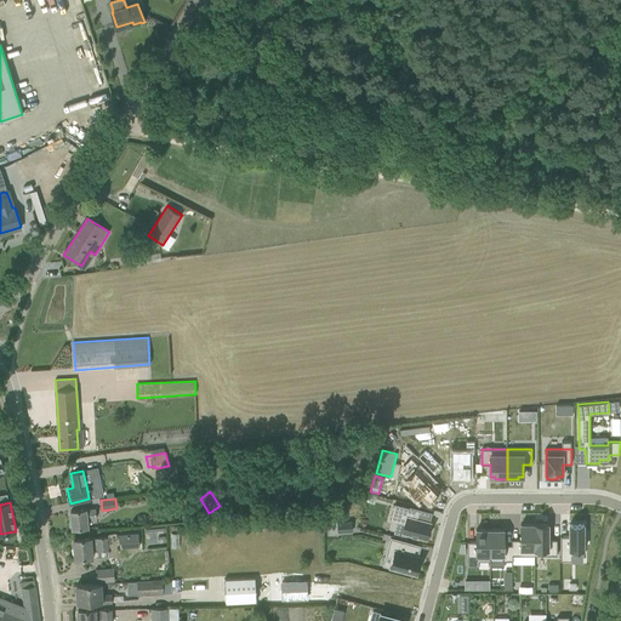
[(426,539),(431,523),(417,519),(420,511),(394,503),(391,520),(405,524),(403,533),(426,539)]
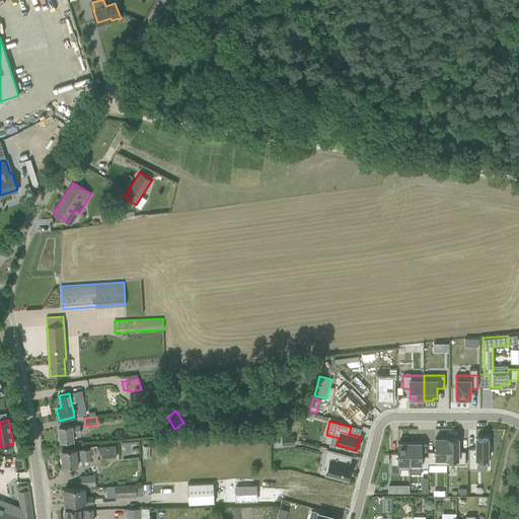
[(59,427),(61,442),(73,441),(72,433),(82,432),(81,425),(59,427)]
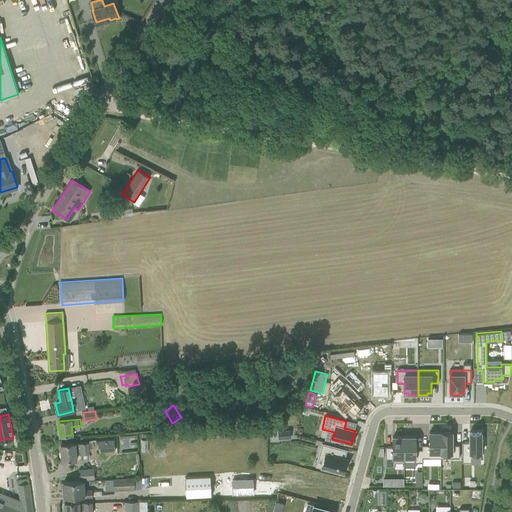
[(279,430),(279,439),(290,438),(289,430),(279,430)]
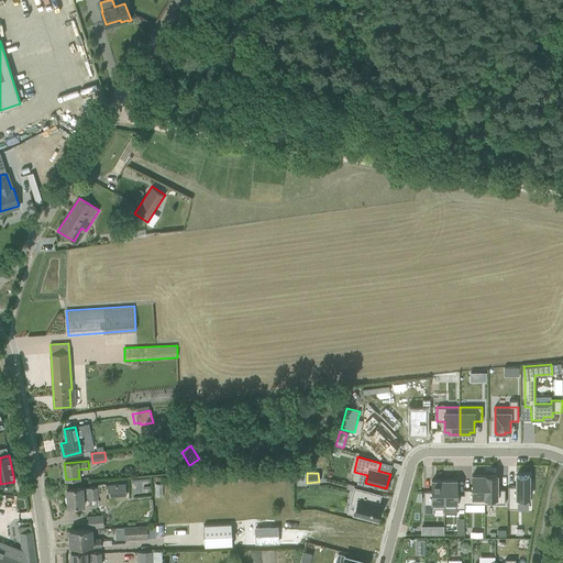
[(485,504),(485,475),(472,475),(472,489),(464,489),(464,494),(464,504),(465,504),(485,504)]
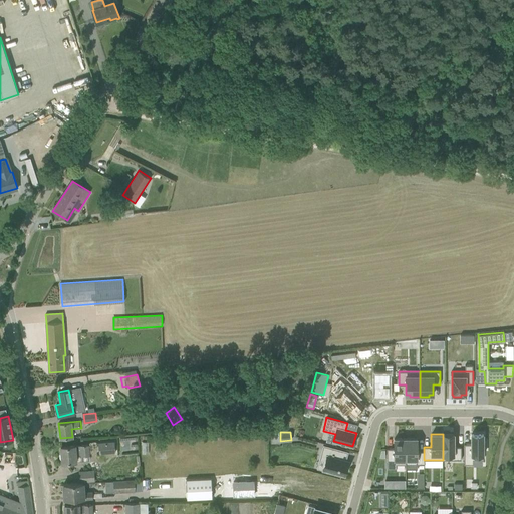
[(461,460),(461,447),(454,447),(454,434),(443,434),(443,460),(461,460)]
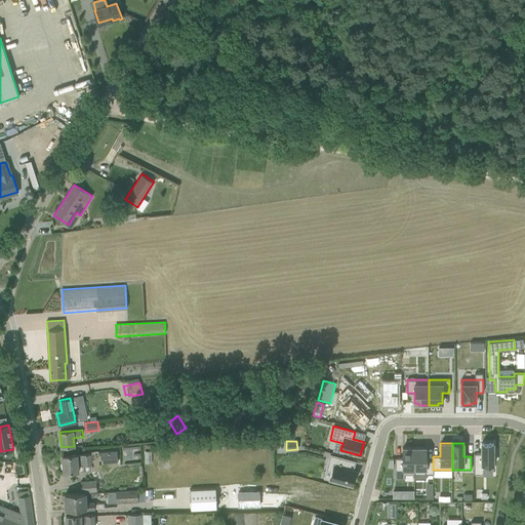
[(493,470),(493,458),(496,458),(496,450),(493,450),(493,443),(481,443),(481,453),(474,453),(474,474),(483,474),(483,470),(493,470)]
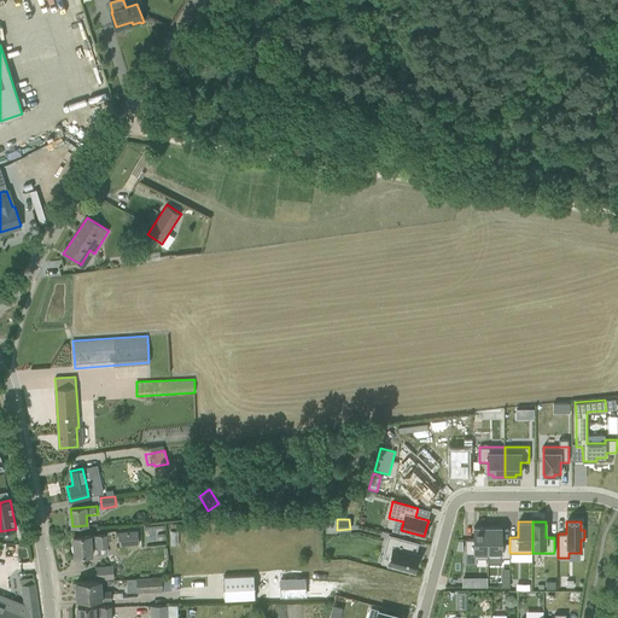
[(488,558),(488,526),(474,526),(474,538),(465,538),(465,564),(477,564),(477,558),(488,558)]
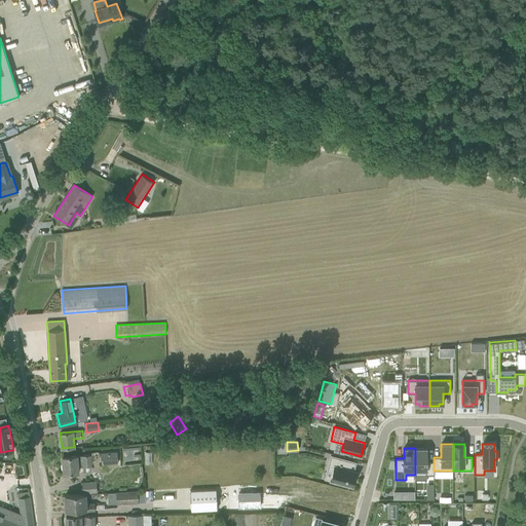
[(434,461),(426,461),(426,448),(415,448),(415,475),(415,480),(426,480),(426,475),(435,475),(435,471),(434,471),(434,461)]
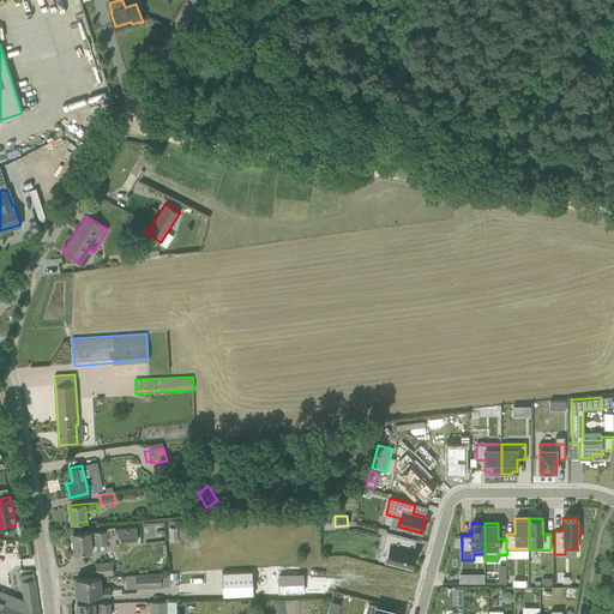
[(137,527),(118,528),(119,542),(138,541),(137,527)]
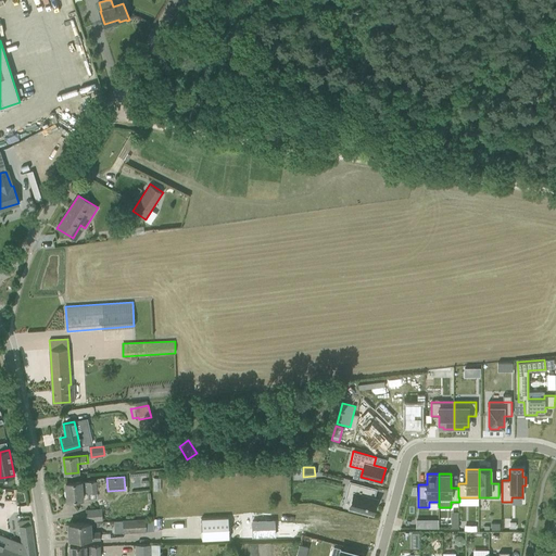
[(66,482),(67,501),(97,498),(95,480),(66,482)]
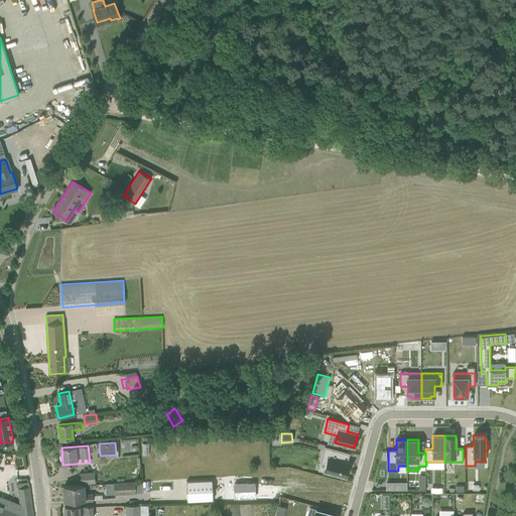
[(348,467),(349,463),(342,461),(344,453),(325,447),(321,459),(328,460),(325,472),(346,478),(349,468),(348,467)]
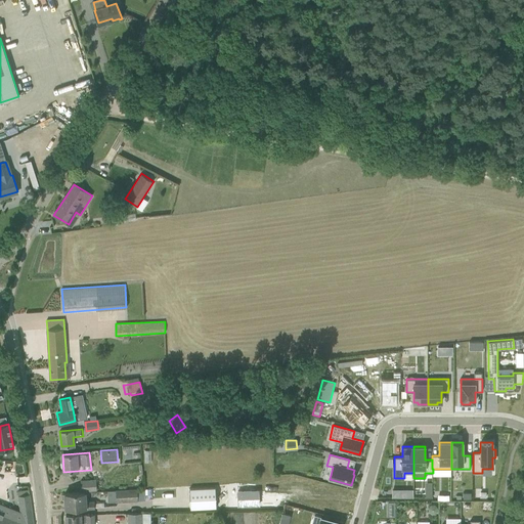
[(81,480),(82,492),(86,491),(96,490),(96,479),(81,480)]
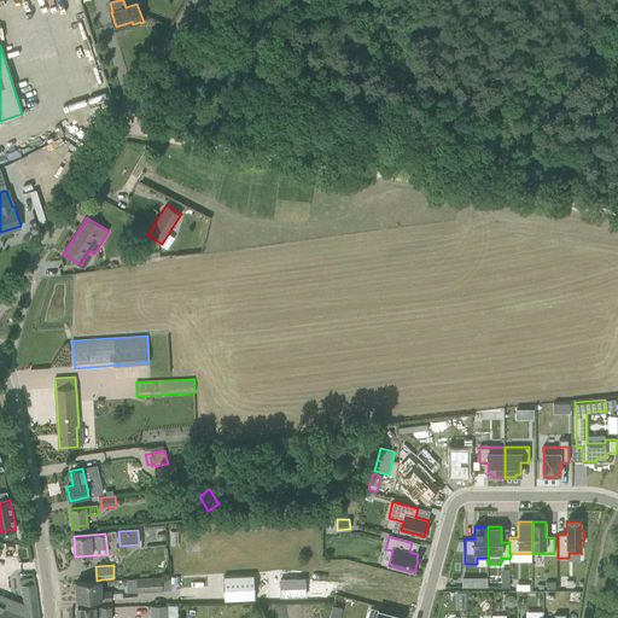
[(255,599),(254,575),(223,577),(225,600),(255,599)]
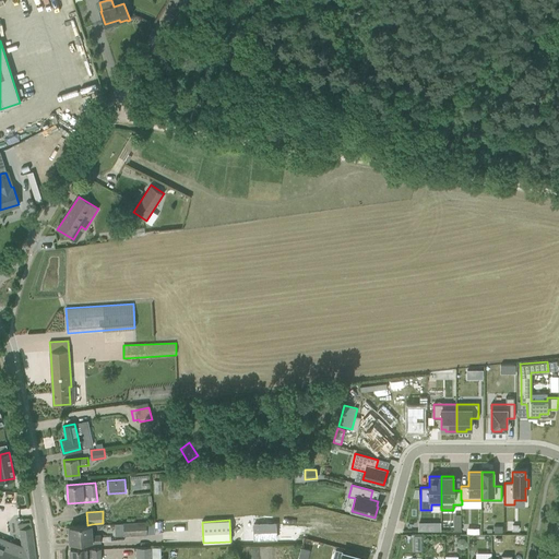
[(155,522),(123,522),(123,535),(147,534),(147,533),(155,533),(155,522)]
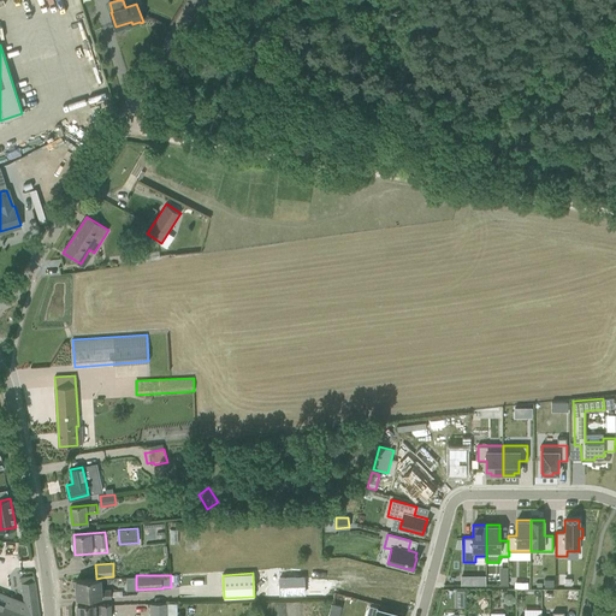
[(0,602),(0,615),(39,615),(34,576),(22,578),(25,612),(0,602)]
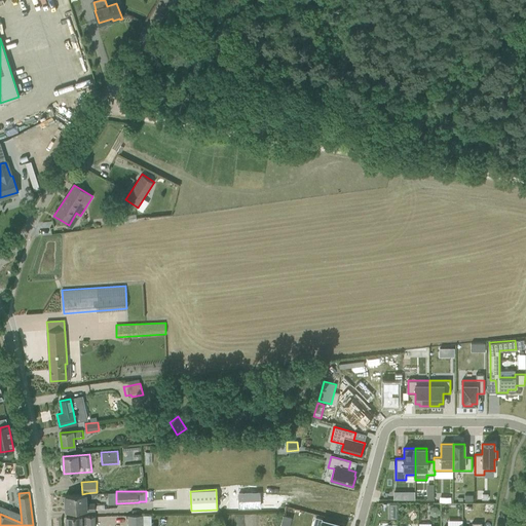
[(86,493),(82,494),(65,495),(66,512),(95,510),(95,502),(86,503),(86,493)]
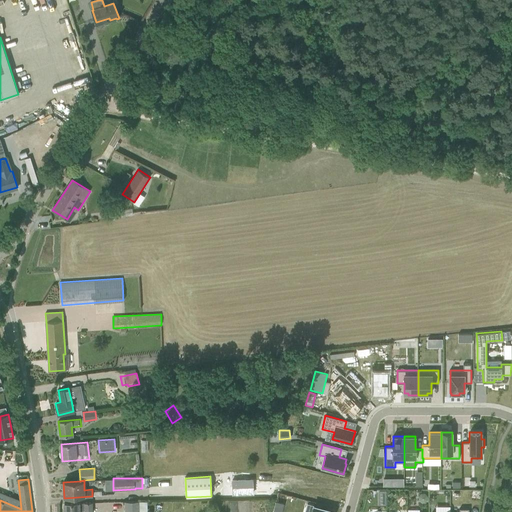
[(147,501),(125,501),(125,511),(147,511),(147,501)]
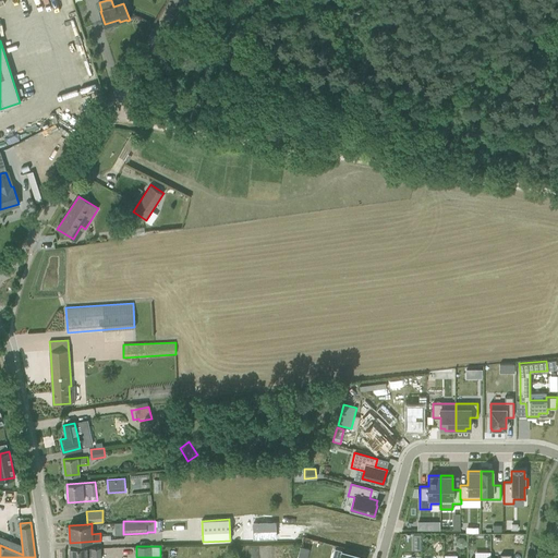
[(100,557),(100,547),(70,548),(70,557),(84,557),(85,556),(92,556),(92,557),(100,557)]
